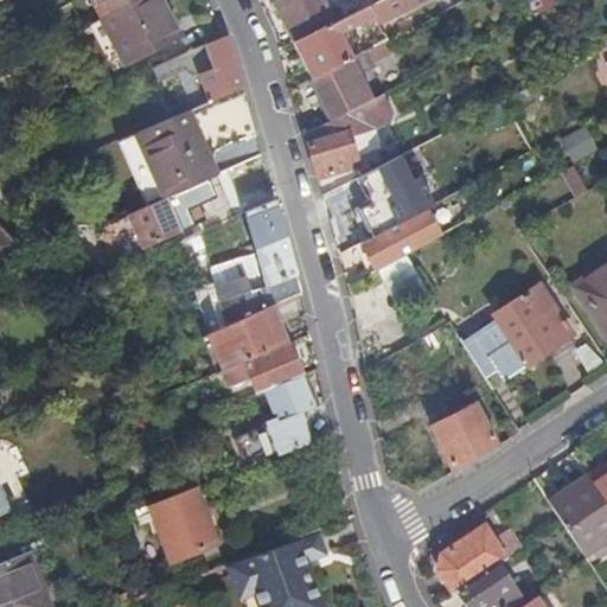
[(93,0),(101,17),(104,16),(134,0),(93,0)]
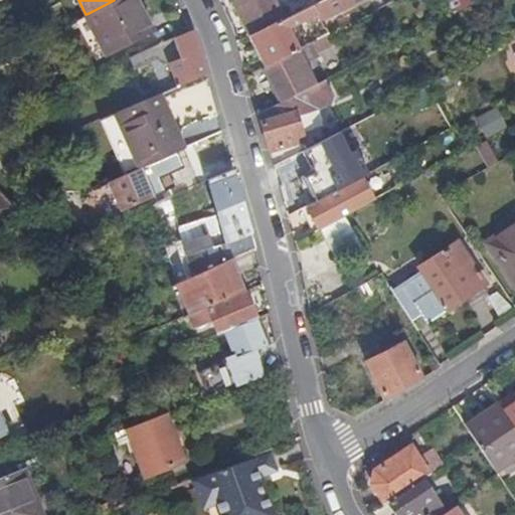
[(114,0),(89,13),(98,29),(95,31),(107,53),(153,29),(137,0),(114,0)]
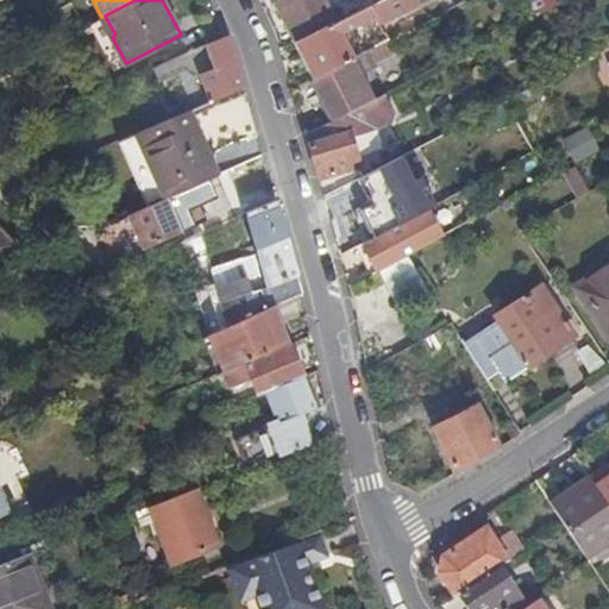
[(294,42),(336,22),(324,0),(274,0),(294,42)]
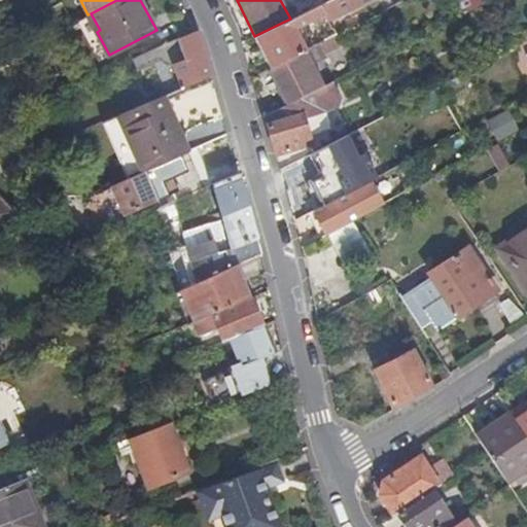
[(327,0),(290,20),(290,19),(254,36),(270,67),(305,49),(295,28),(314,19),(317,25),(364,0),(327,0)]
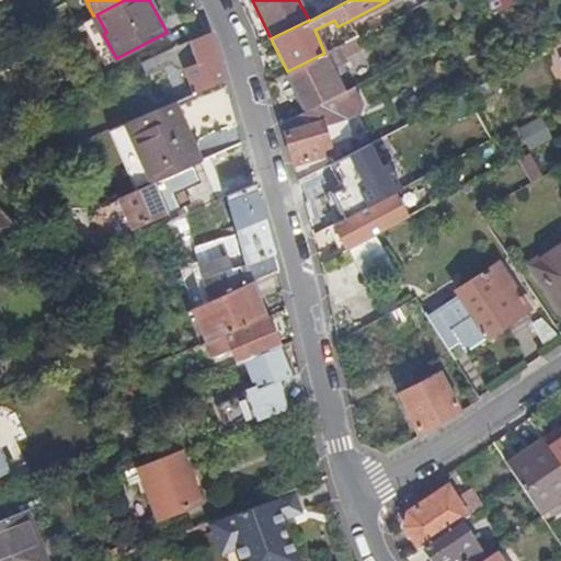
[(408,11),(427,1),(426,0),(404,0),(402,1),(408,11)]
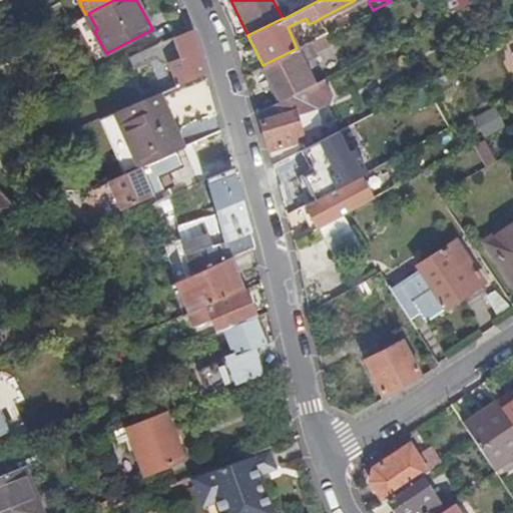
[(472,2),(471,0),(444,0),(451,13),(472,2)]
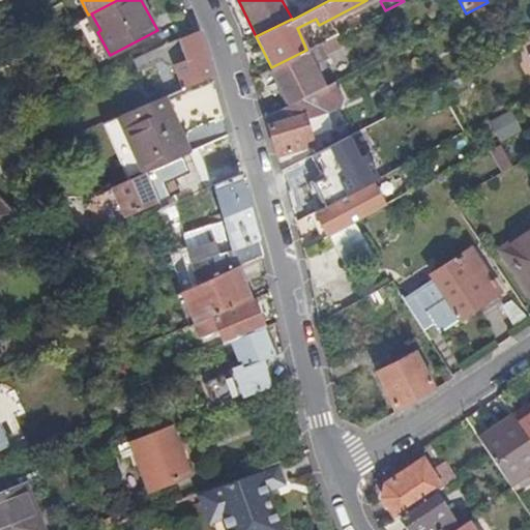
[(271,67),(272,69),(289,105),(325,86),(317,70),(362,48),(352,27),(337,35),(306,50),(271,67)]
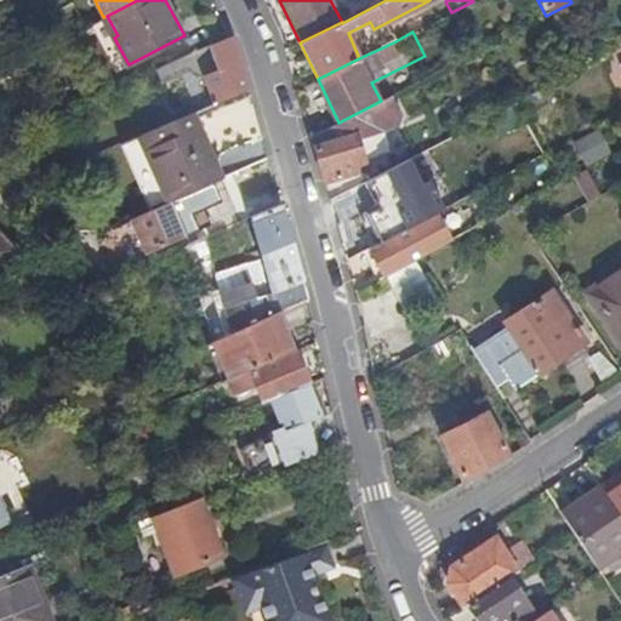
[(209,45),(155,69),(163,83),(200,66),(211,93),(205,97),(209,104),(248,87),(239,61),(232,35),(209,45)]
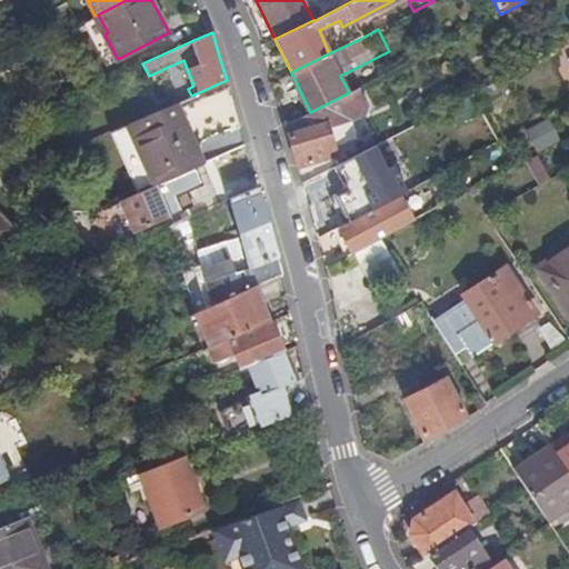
[(295,157),(297,167),(331,156),(335,155),(332,146),(350,139),(353,132),(350,122),(363,116),(366,107),(357,89),(349,92),(310,112),(285,126),(287,132),(295,157)]
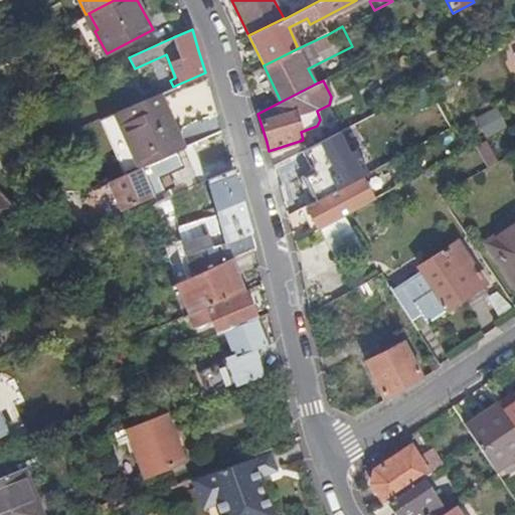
[(161,157),(184,147),(165,103),(160,104),(156,95),(120,111),(124,120),(119,123),(139,167),(139,166),(161,157)]
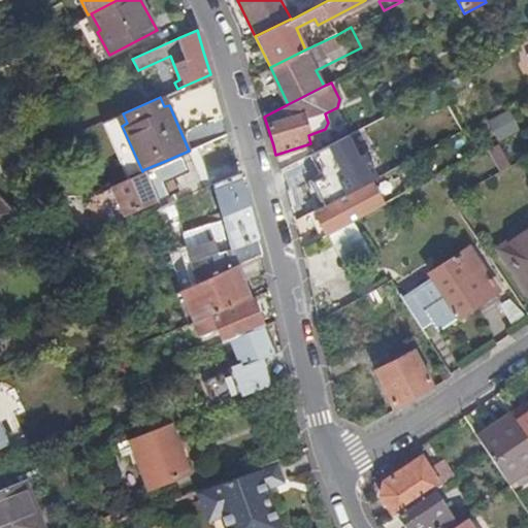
[(494,142),(517,131),(506,110),(485,121),(494,142)]
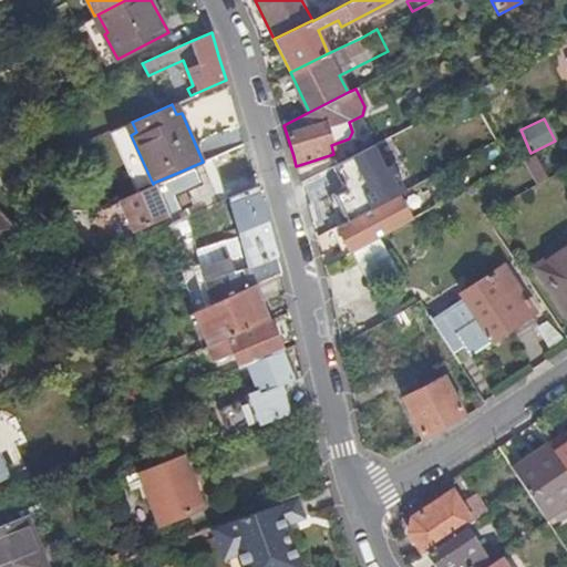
[(138,191),(153,184),(131,135),(136,132),(132,122),(112,131),(138,191)]
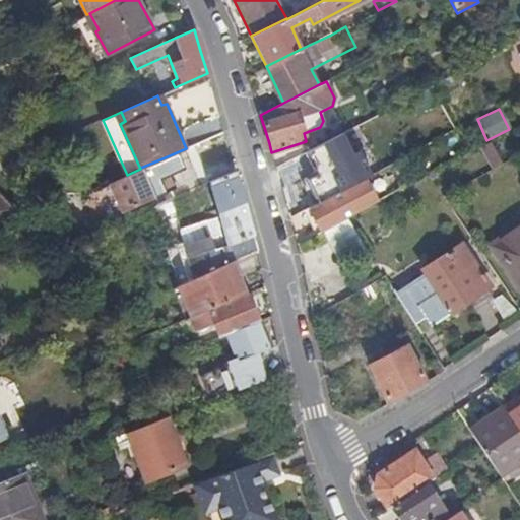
[(192,160),(186,148),(163,158),(168,171),(192,160)]
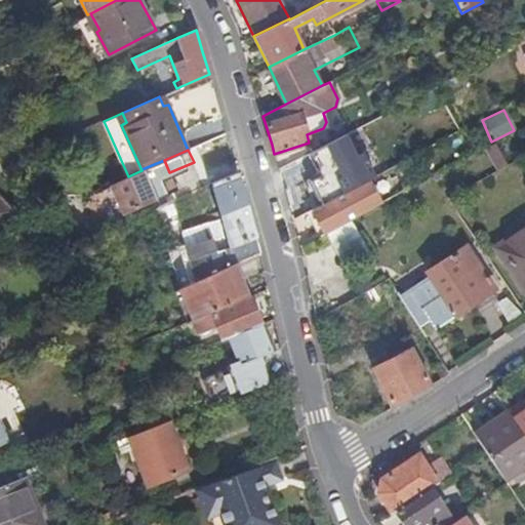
[(290,170),(311,208),(346,190),(325,152),(290,170)]
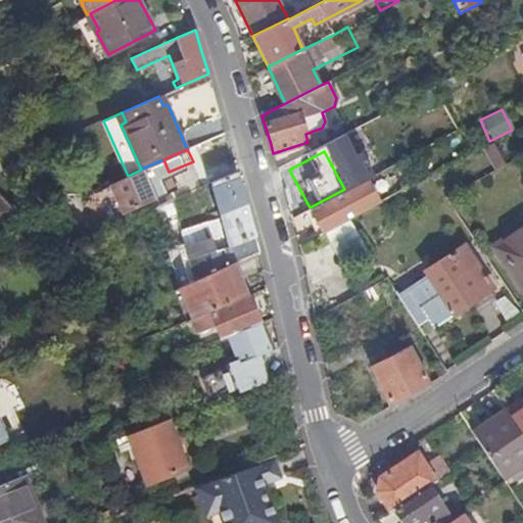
[(88,193),(91,198),(113,189),(124,211),(154,198),(141,169),(141,170),(128,176),(88,193)]
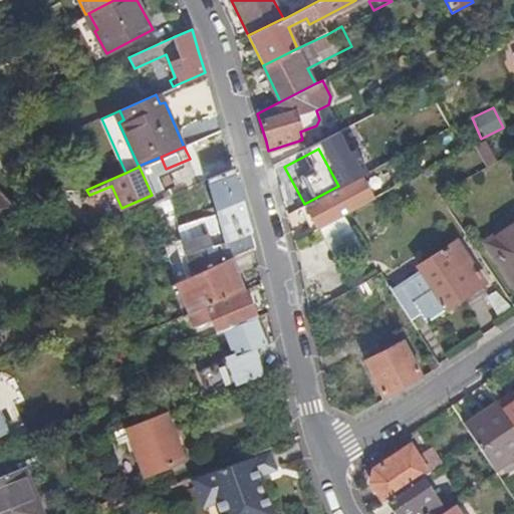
[(232,168),(208,179),(218,212),(225,239),(251,230),(243,203),(233,168),(232,168)]
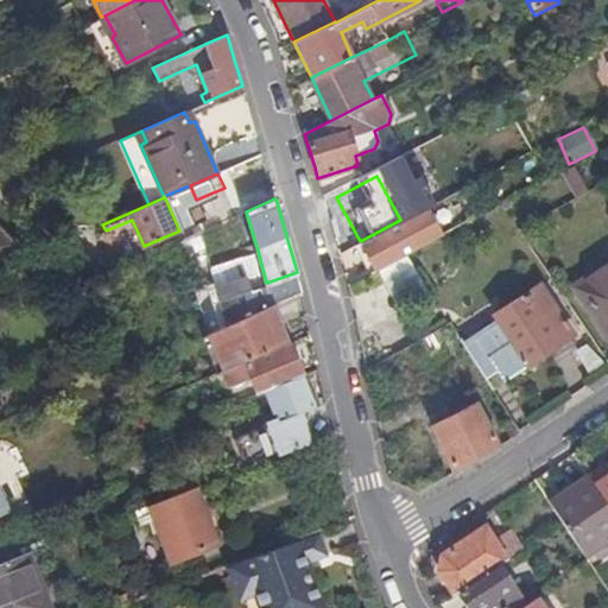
[(400,220),(360,241),(375,271),(441,235),(426,207),(400,220)]
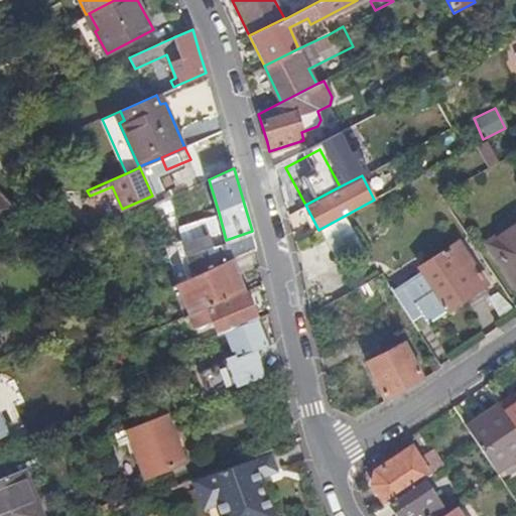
[(0,218),(13,206),(0,191),(0,218)]
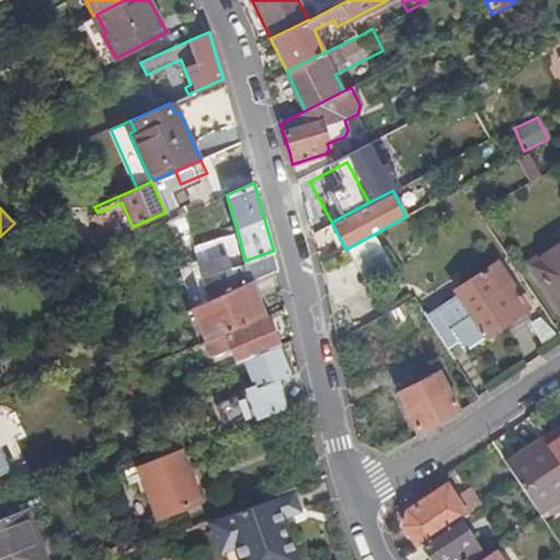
[(331,222),(326,225),(340,253),(346,249),(331,222)]
